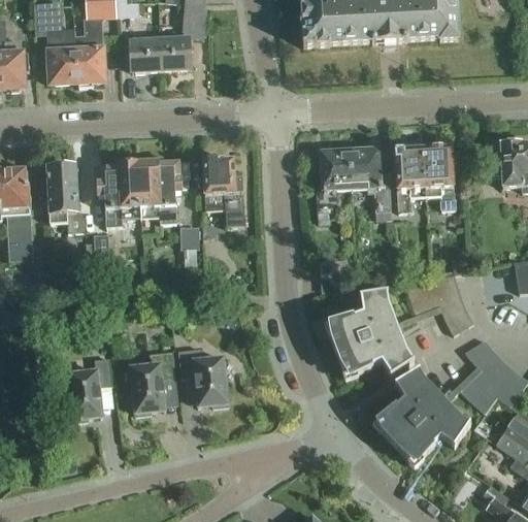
[(75,39),(77,83),(79,83),(79,88),(93,87),(93,82),(104,82),(101,21),(104,18),(117,17),(116,0),(85,0),(87,23),(85,23),(86,38),(75,39)]
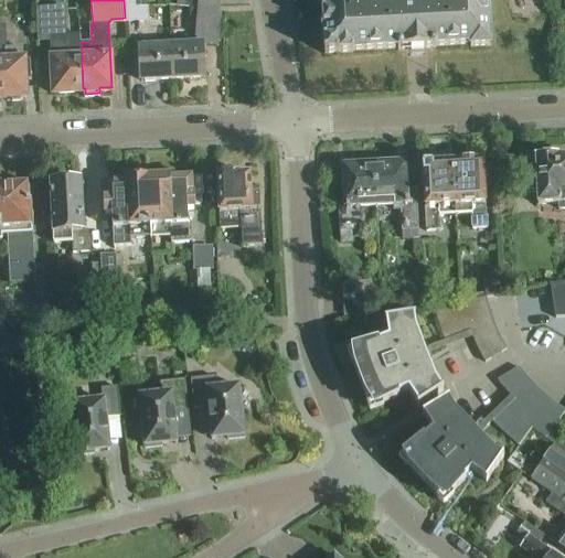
[(124,0),(125,18),(149,18),(148,2),(139,3),(139,0),(124,0)]
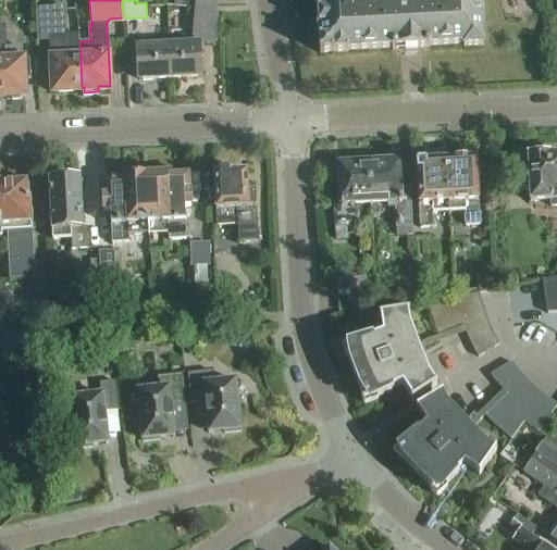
[(317,0),(320,49),(347,48),(347,47),(392,45),(392,46),(430,44),(430,42),(463,40),(463,42),(483,41),(480,0),(317,0)]
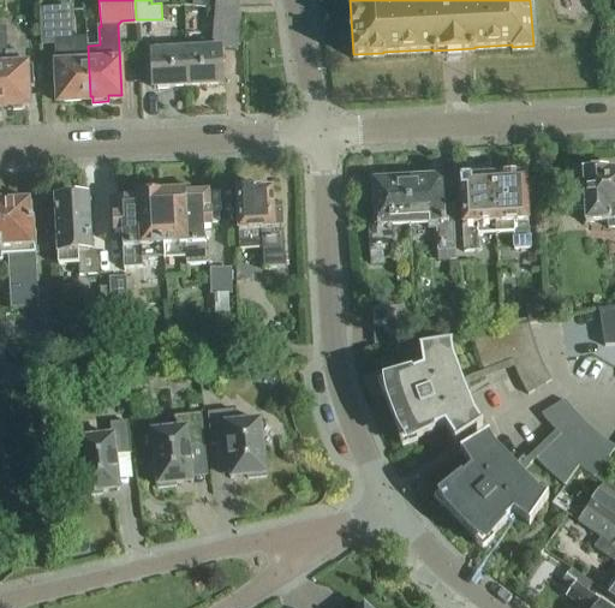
[(214,45),(186,46),(187,82),(222,79),(220,45),(238,46),(242,10),(237,10),(237,3),(218,3),(214,45)]
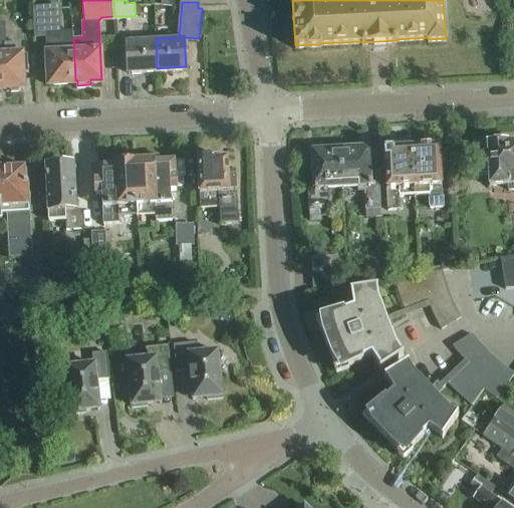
[(49,81),(75,80),(73,38),(73,29),(60,29),(58,3),(33,4),(34,31),(46,30),(49,81)]
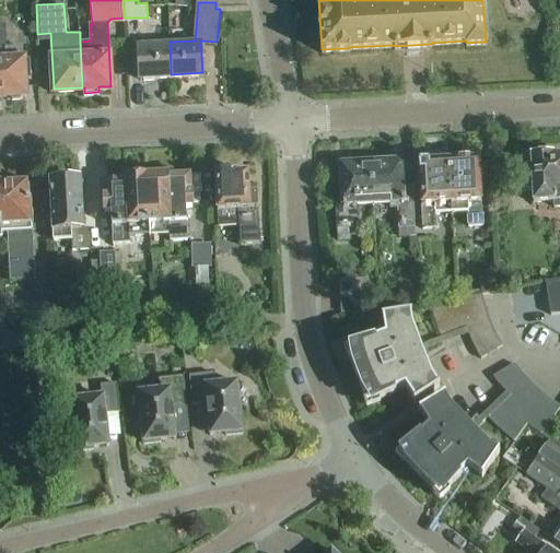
[(0,93),(9,93),(12,96),(20,96),(23,93),(23,92),(25,92),(24,75),(31,75),(30,56),(21,56),(20,43),(6,44),(4,16),(0,16),(0,93)]
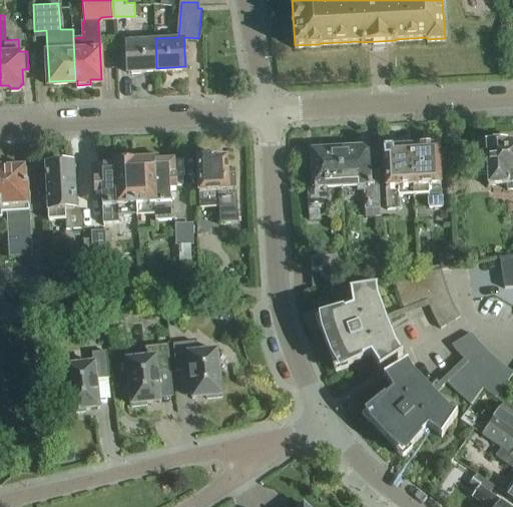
[(156,68),(155,38),(126,40),(127,69),(156,68)]
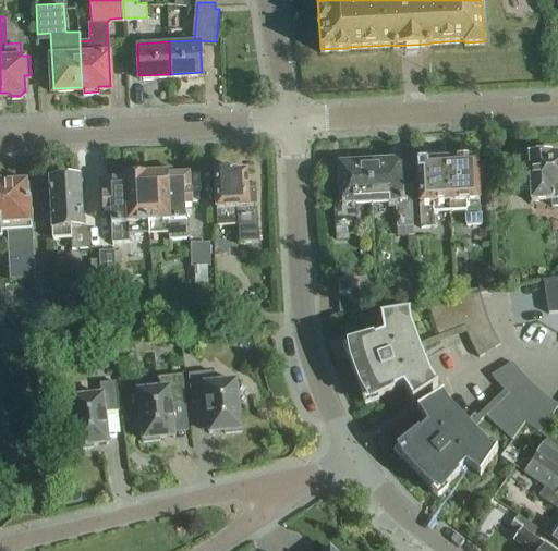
[(529,154),(529,167),(520,167),(520,187),(530,186),(530,199),(550,197),(552,204),(557,203),(557,151),(547,152),(545,148),(534,149),(532,154),(529,154)]
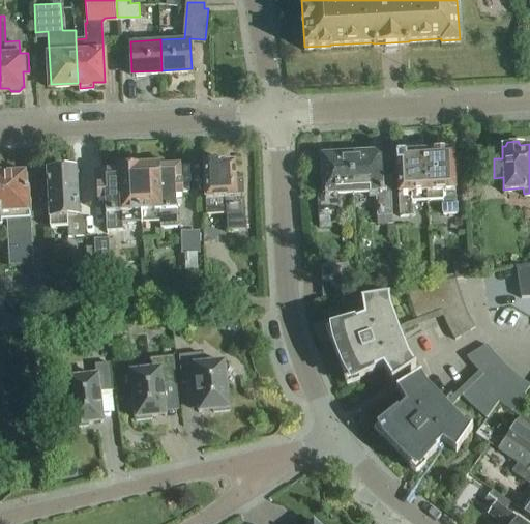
[(428,198),(424,150),(419,146),(410,146),(406,151),(396,151),(400,213),(413,212),(412,199),(428,198)]
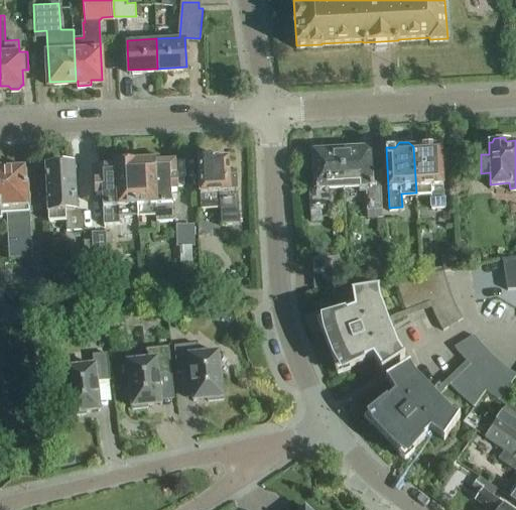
[(357,144),(342,145),(344,184),(360,183),(360,188),(366,188),(368,216),(382,215),(379,169),(371,170),(369,146),(359,147),(357,144)]
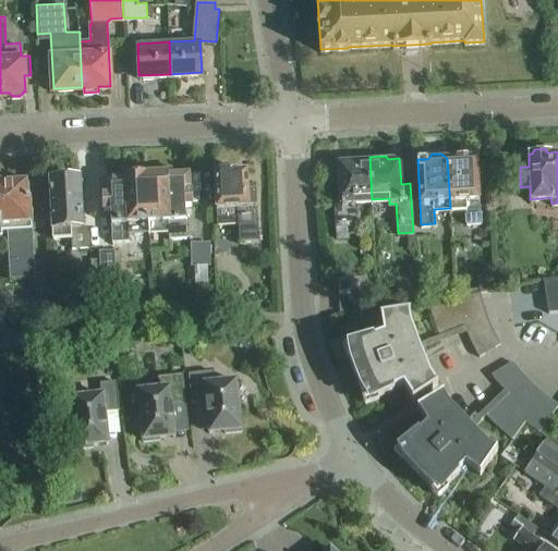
[(447,158),(450,208),(465,207),(466,222),(481,221),(480,203),(473,203),(473,198),(480,198),(477,156),(447,158)]
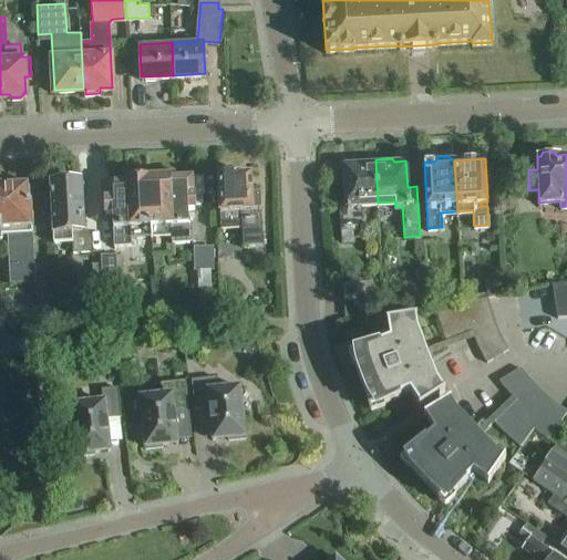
[(378,203),(375,159),(358,161),(357,164),(346,164),(348,206),(340,206),(342,239),(353,238),(353,228),(357,228),(357,218),(361,217),(360,204),(378,203)]
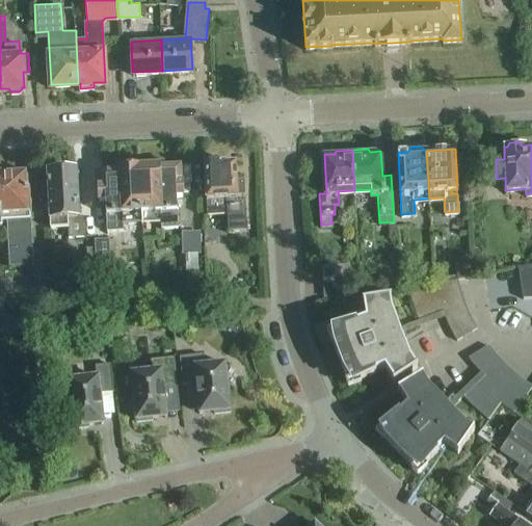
[(228,211),(229,229),(246,228),(244,181),(236,182),(235,162),(224,162),(221,157),(208,158),(205,163),(207,198),(208,212),(228,211)]
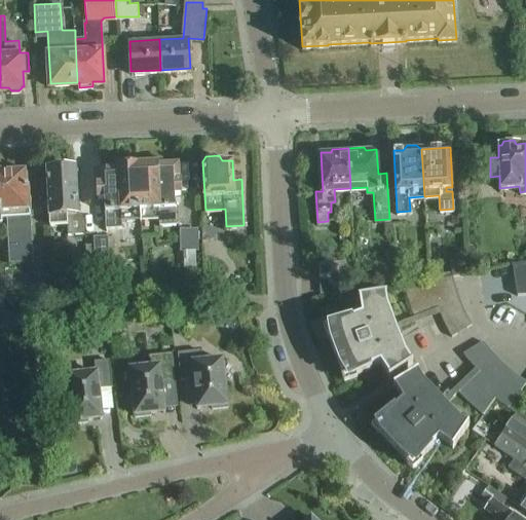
[(140,162),(138,162),(140,208),(158,207),(159,223),(176,222),(175,206),(175,192),(181,191),(180,187),(187,186),(187,177),(188,177),(187,162),(157,163),(157,161),(154,162),(154,158),(140,159),(140,162)]
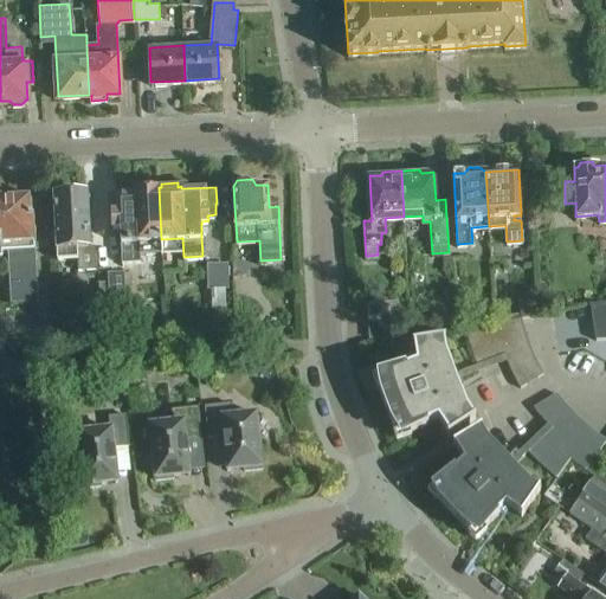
[(161,239),(159,187),(155,188),(155,184),(140,185),(140,188),(136,188),(136,191),(113,192),(114,210),(113,210),(114,226),(120,225),(122,261),(141,259),(140,252),(162,251),(161,239)]
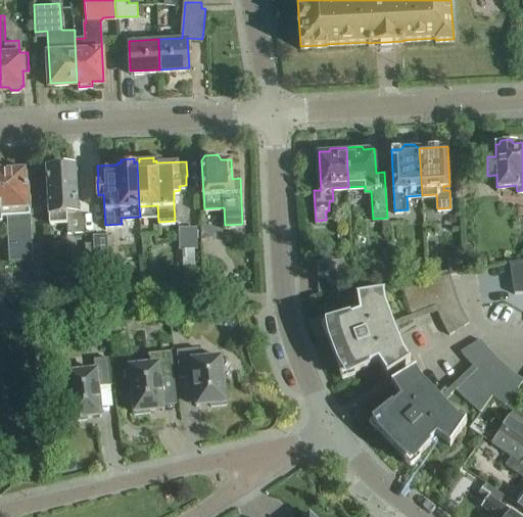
[(49,221),(66,221),(67,231),(83,230),(82,209),(78,209),(75,165),(47,167),(49,221)]
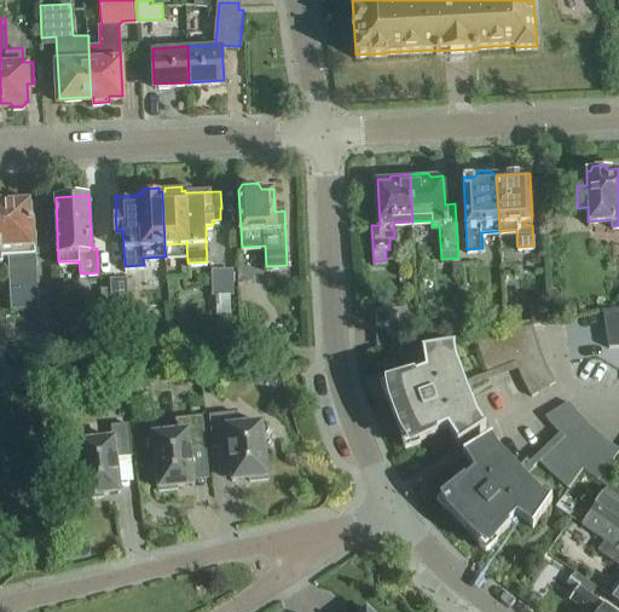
[(0,258),(3,259),(1,254),(9,254),(12,306),(38,305),(33,218),(30,218),(29,200),(0,201),(0,258)]
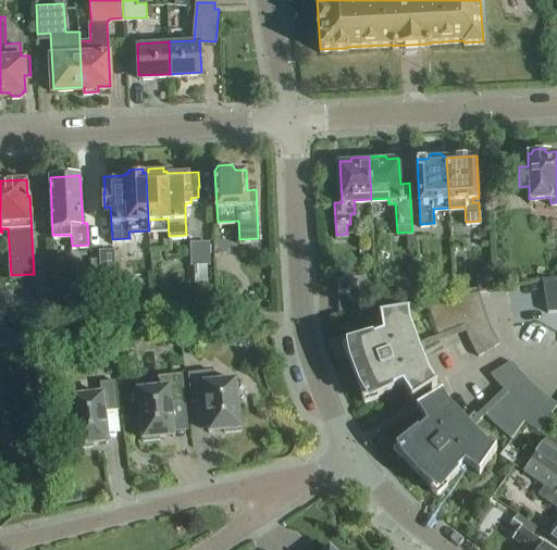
[(416,232),(407,233),(407,244),(417,245),(416,232)]
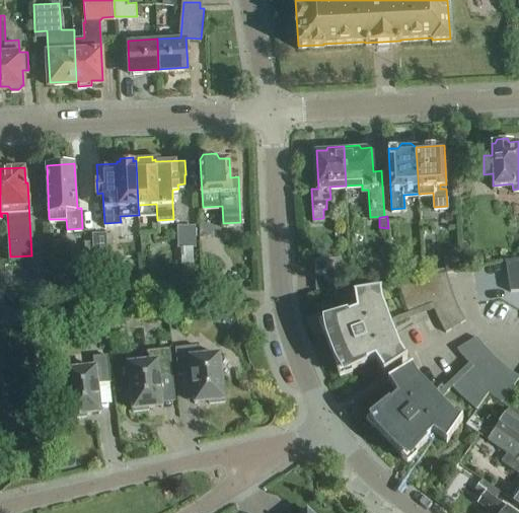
[(196,244),(196,222),(177,223),(178,245),(196,244)]
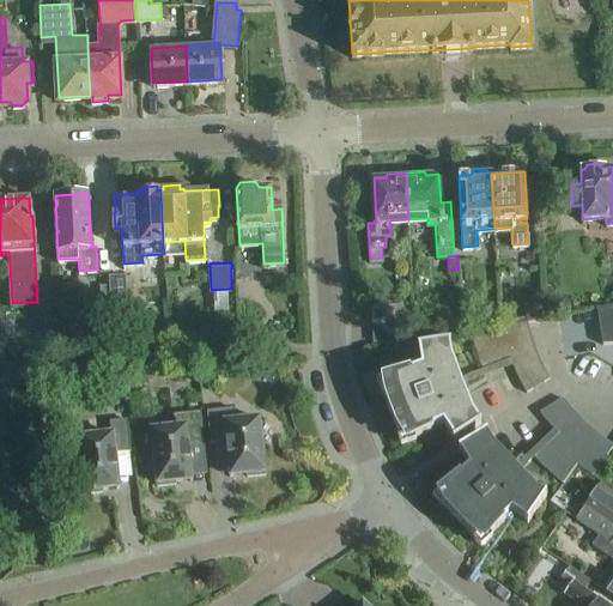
[(110,273),(110,282),(111,309),(127,308),(125,273),(110,273)]
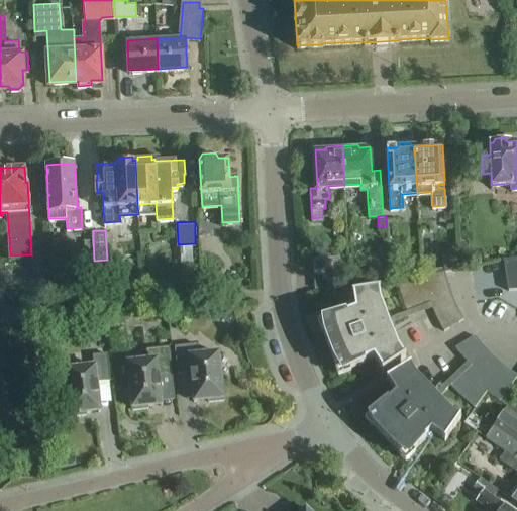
[(94,261),(93,237),(85,237),(87,261),(94,261)]
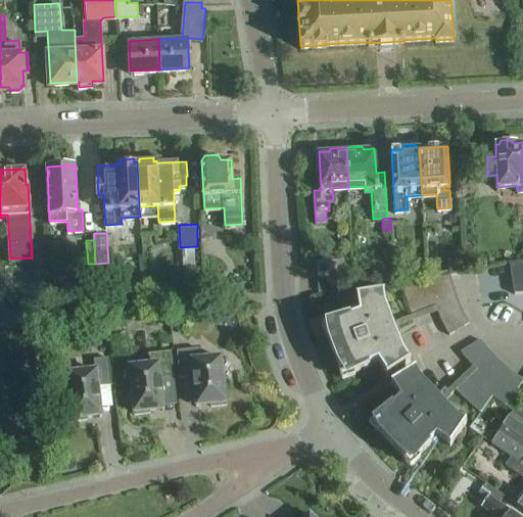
[(522,257),(509,261),(514,291),(521,290),(522,290),(522,257)]
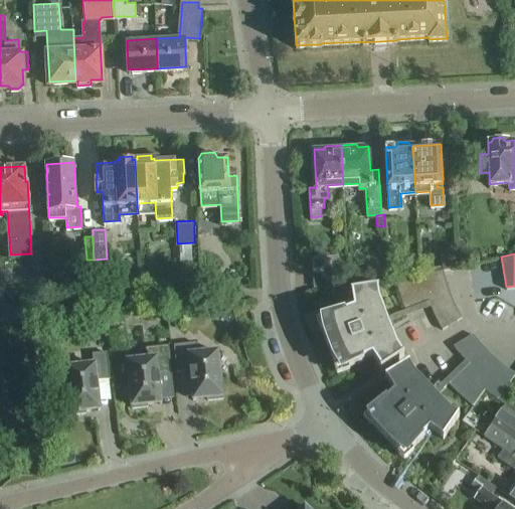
[(313,256),(314,284),(338,283),(337,255),(313,256)]
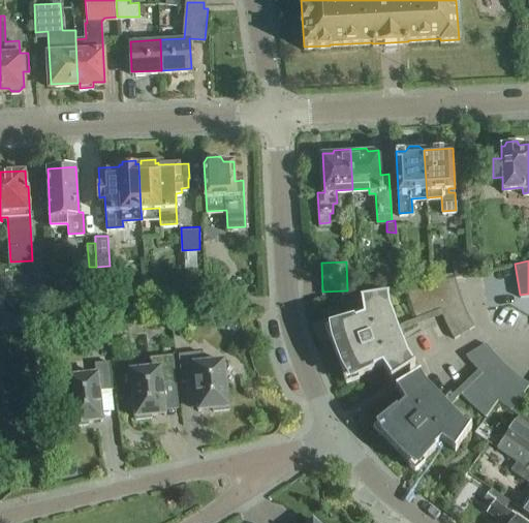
[(436,294),(459,287),(455,275),(432,280),(434,286),(436,294)]
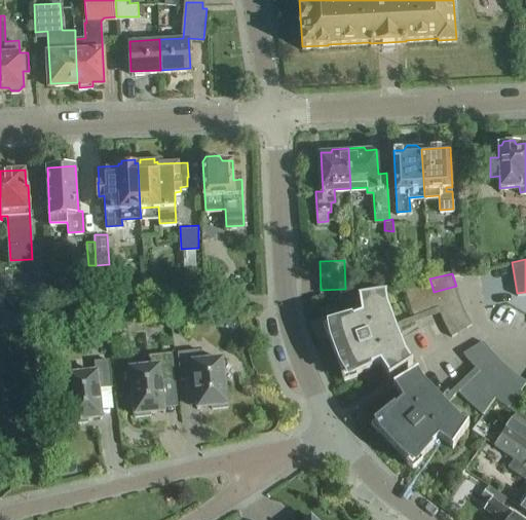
[(431,285),(429,279),(417,281),(419,288),(431,285)]
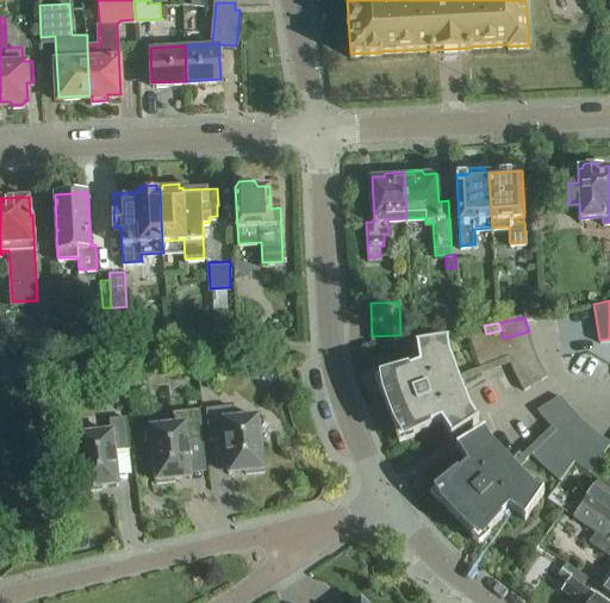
[(486,334),(484,325),(468,328),(471,337),(486,334)]
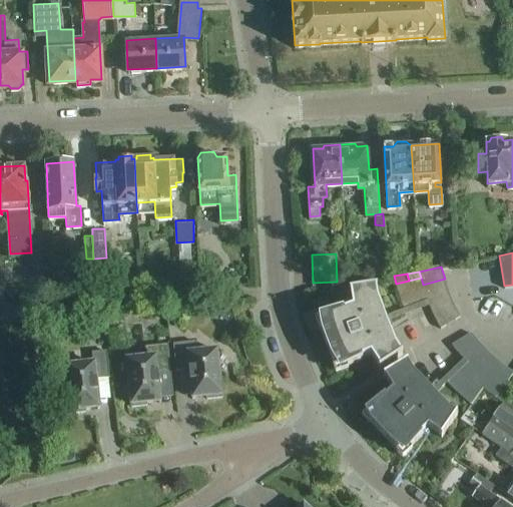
[(202,277),(204,294),(215,293),(213,276),(202,277)]
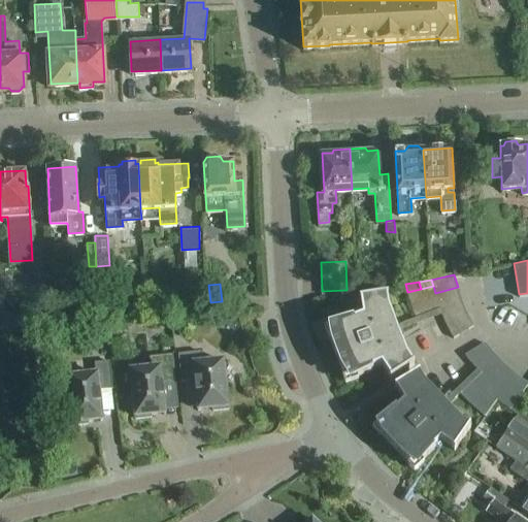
[(423,297),(435,293),(433,286),(421,289),(423,297)]
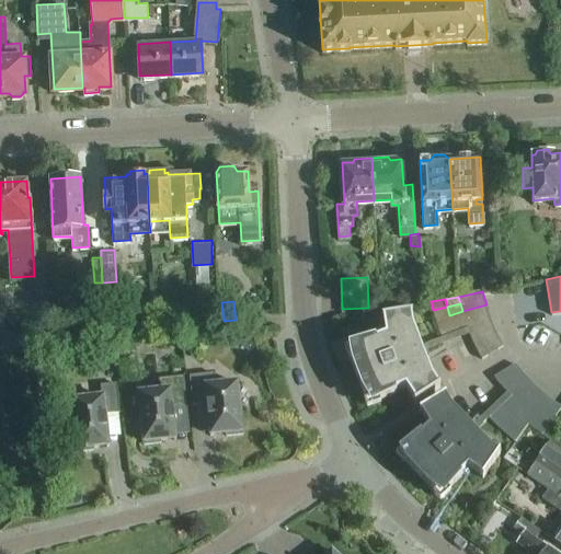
[(467,326),(468,327),(491,318),(490,315),(487,304),(462,311),(465,319),(467,326)]
